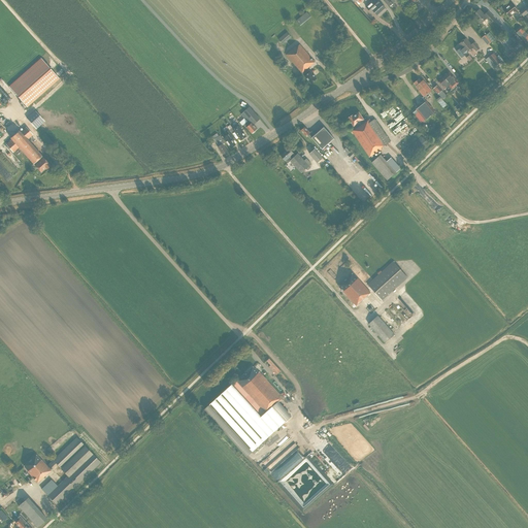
[(382,4),(380,2),(377,0),(374,0),(372,2),(383,12),(386,9),(383,5),(382,4)]
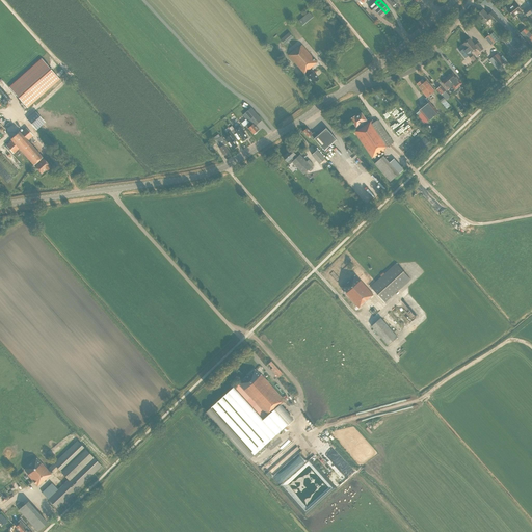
[(375,2),(374,1),(369,6),(375,14),(376,11),(381,17),(386,12),(375,2)]
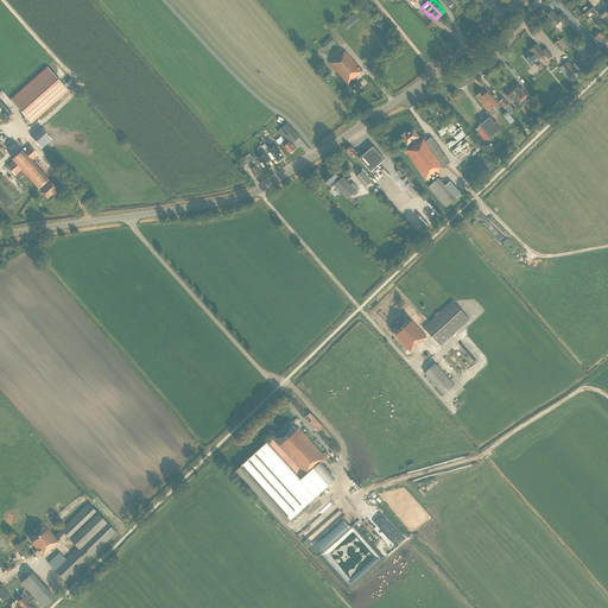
[(595,12),(588,4),(580,11),(587,19),(590,17),(595,12)]
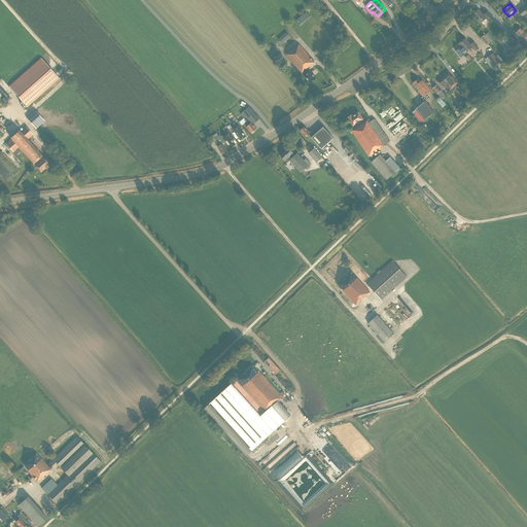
[(483,14),(482,13),(479,9),(472,14),(481,24),(485,19),(490,24),(495,19),(487,10),(483,14)]
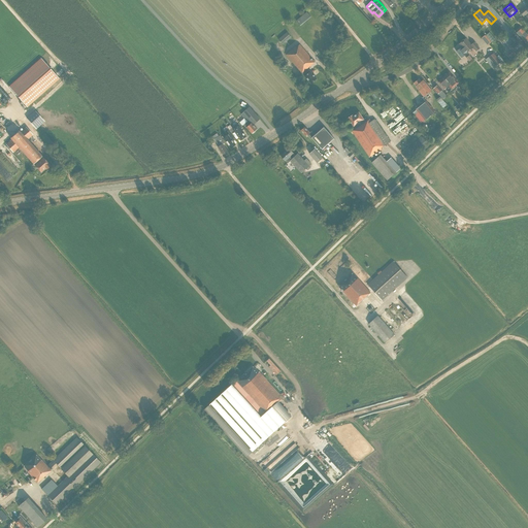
[(306,12),(296,21),(300,25),(310,17),(306,12)]
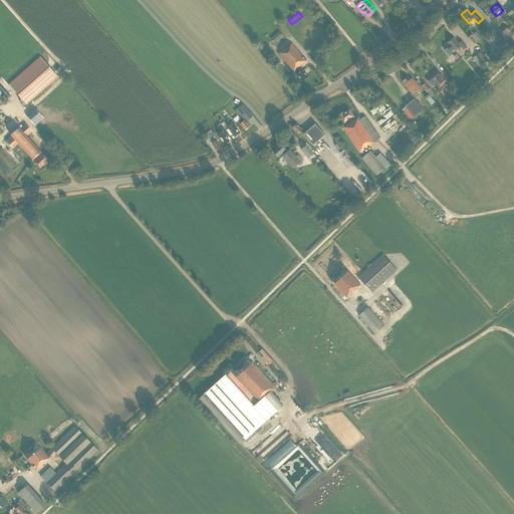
[(513,43),(513,41),(513,33),(508,27),(502,32),(513,43)]
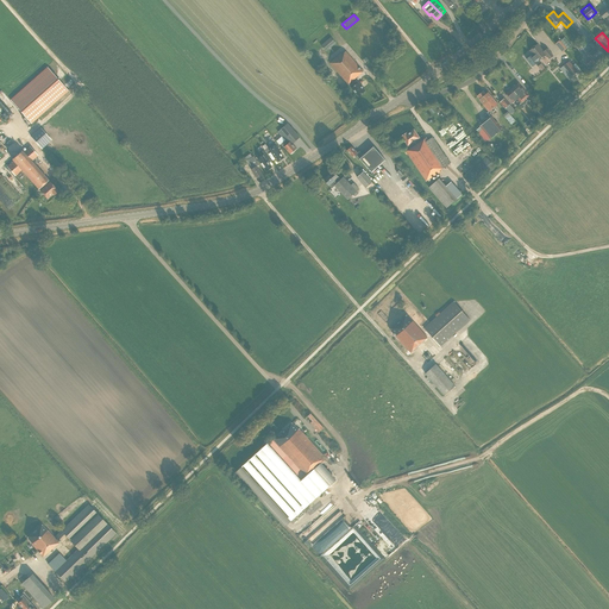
[(327,50),(333,45),(336,43),(331,37),(321,45),(326,51),(327,50)]
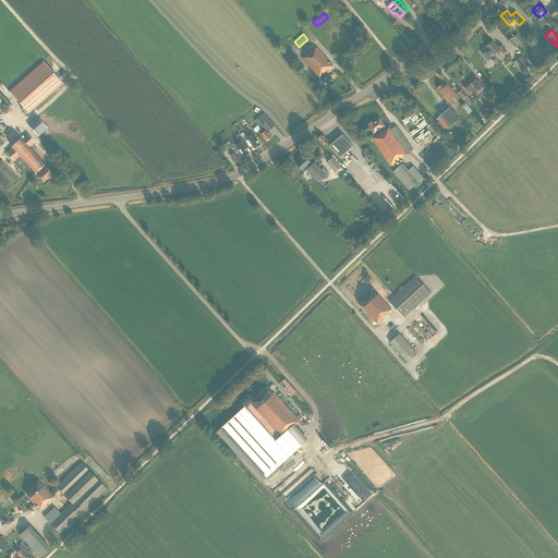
[(511,38),(518,45),(521,41),(514,35),(511,38)]
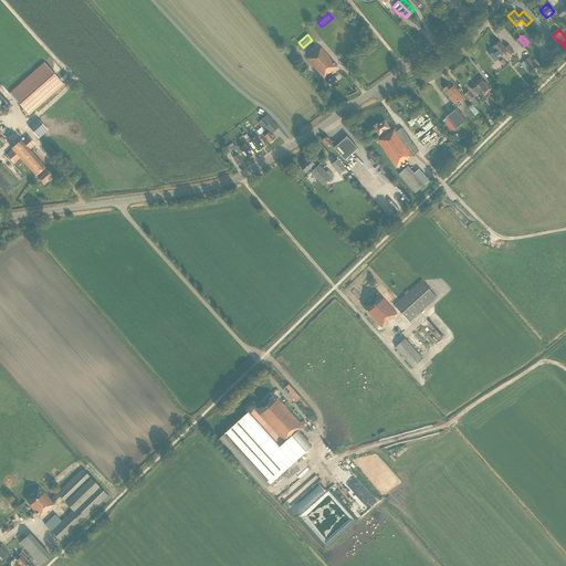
[(546,51),(554,60),(565,50),(561,45),(552,37),(547,41),(552,45),(546,51)]
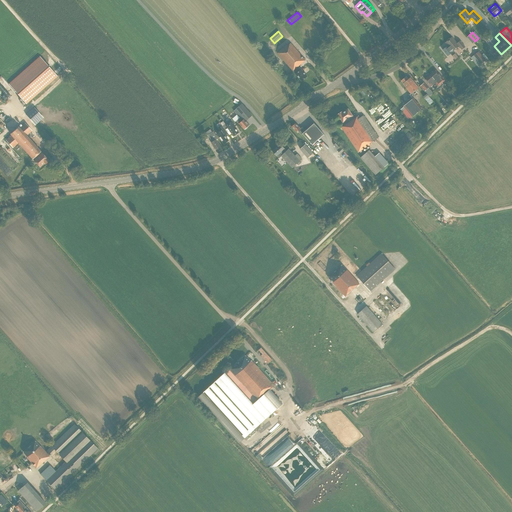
[(465,47),(460,40),(457,43),(452,37),(445,42),(448,45),(442,49),(448,56),(453,52),(453,51),(459,46),(462,50),(465,47)]
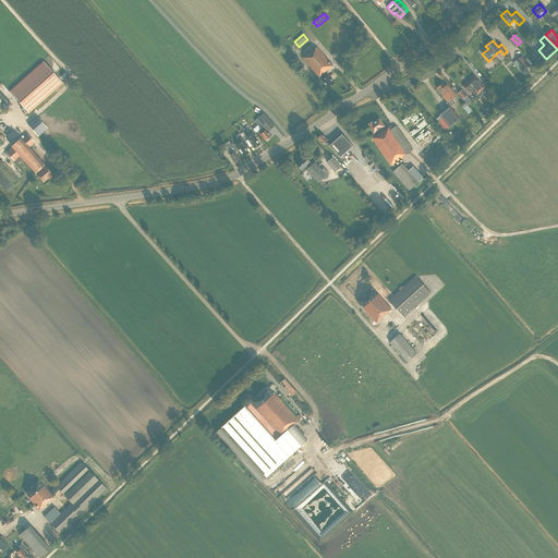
[(302,58),(329,88),(335,83),(325,72),(332,65),(316,47),(313,50),(312,49),(302,58)]
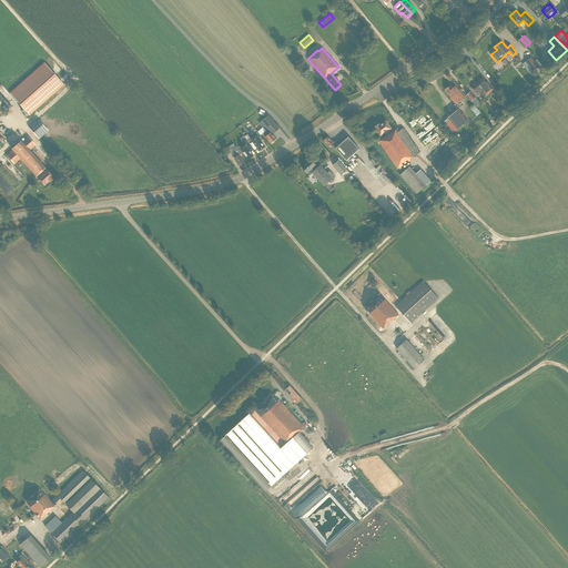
[(534,71),(538,67),(531,57),(526,61),(534,71)]
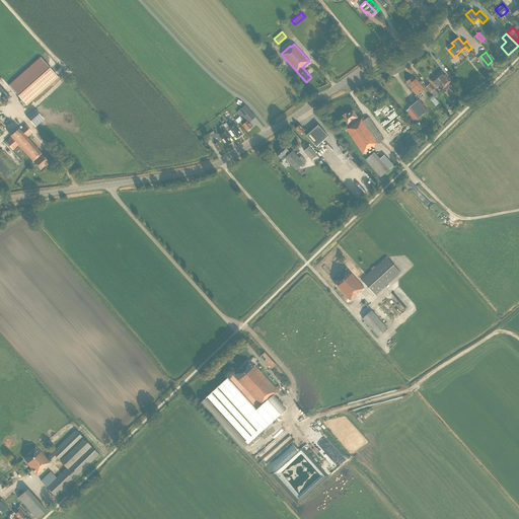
[(58,77),(41,58),(9,85),(26,105),(58,77)]
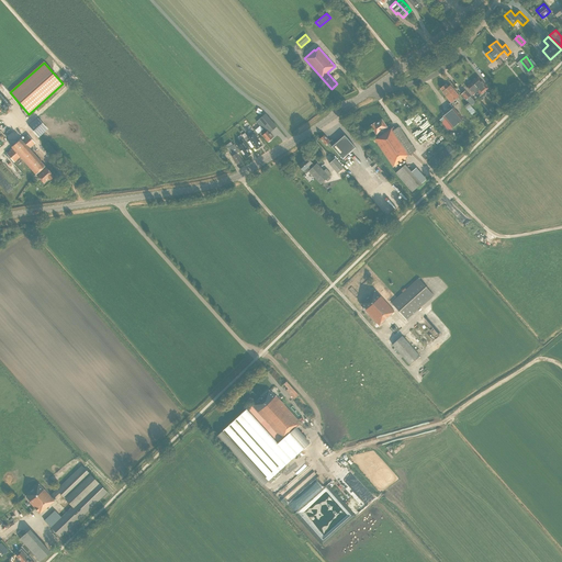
[(480,90),(480,89),(482,93),(489,87),(486,85),(485,86),(478,77),(472,81),(480,90)]
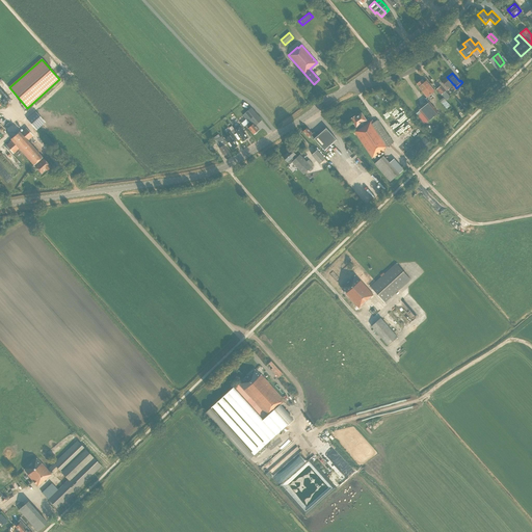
[(452,92),(456,88),(454,85),(447,77),(442,82),(448,89),(449,89),(452,92)]
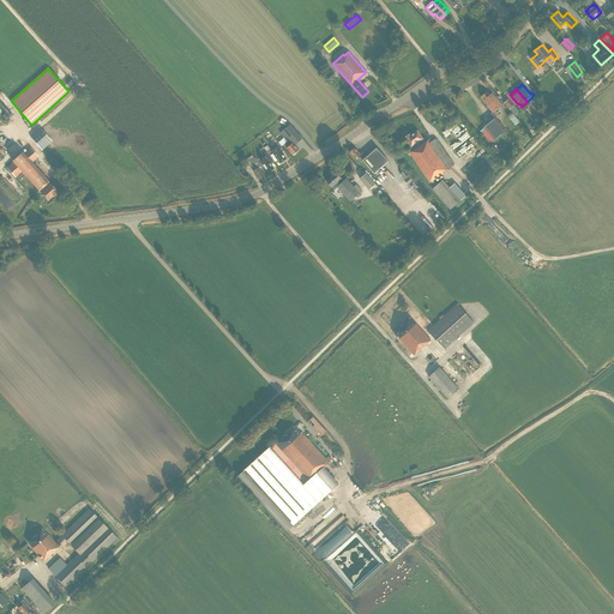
[(481,97),(494,112),(503,104),(493,92),(489,95),(487,92),(481,97)]
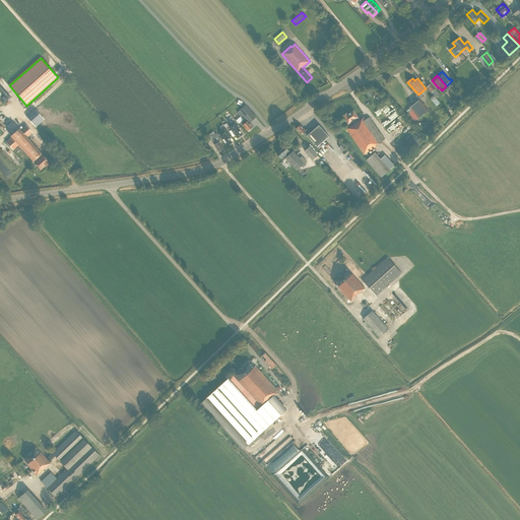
[(437,107),(441,104),(436,98),(434,95),(430,99),(432,101),(437,107)]
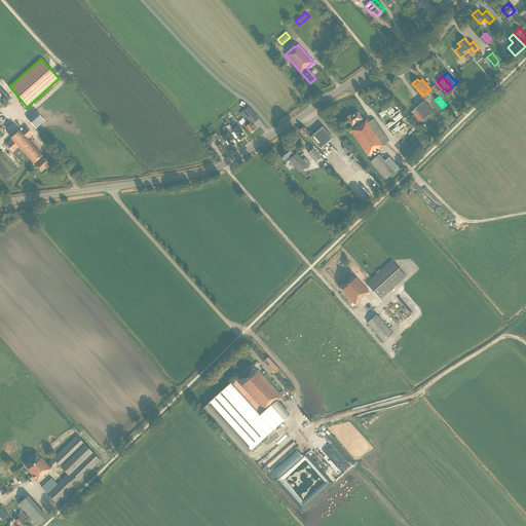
[(423,119),(433,111),(424,101),(414,109),(423,119)]
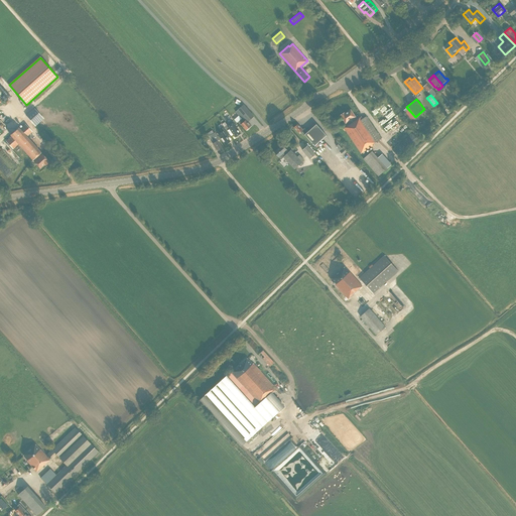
[(249,121),(254,116),(244,105),(236,112),(242,119),(238,122),(240,125),(241,124),(246,130),(251,126),(246,121),(248,120),(249,121)]
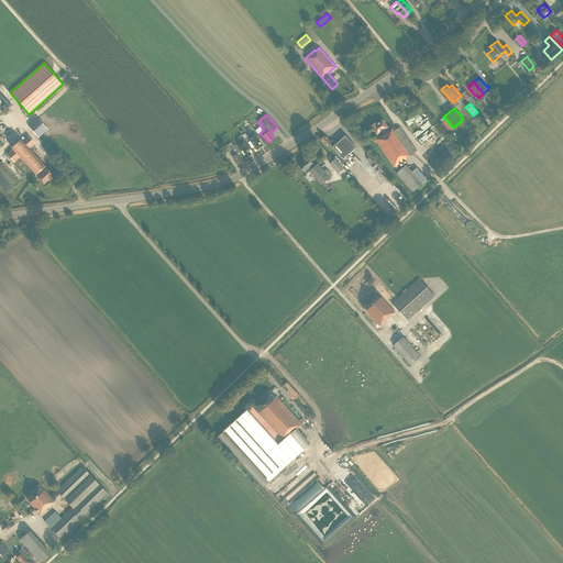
[(39,138),(47,130),(37,118),(29,127),(39,138)]
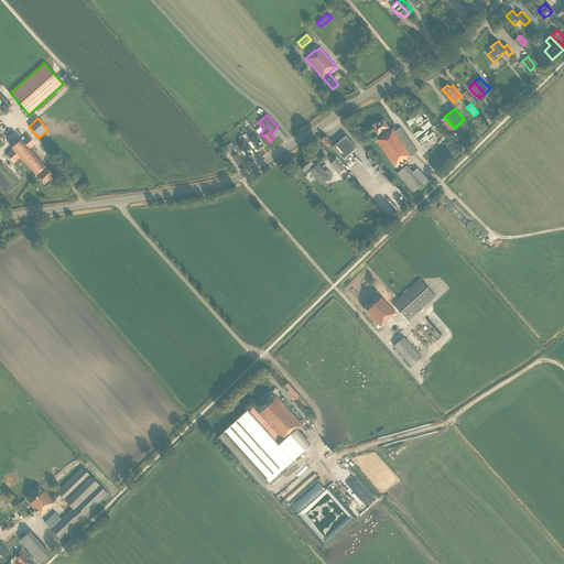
[(389,128),(383,120),(377,125),(377,123),(371,126),(380,138),(376,140),(394,167),(408,159),(408,158),(416,151),(400,127),(396,130),(394,128),(389,131),(388,129),(389,128)]
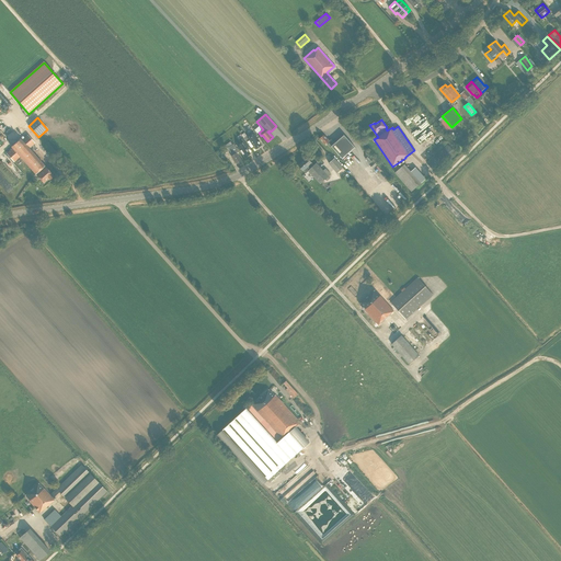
[(260,141),(254,133),(248,137),(249,138),(254,146),(256,149),(262,145),(259,141),(260,141)]
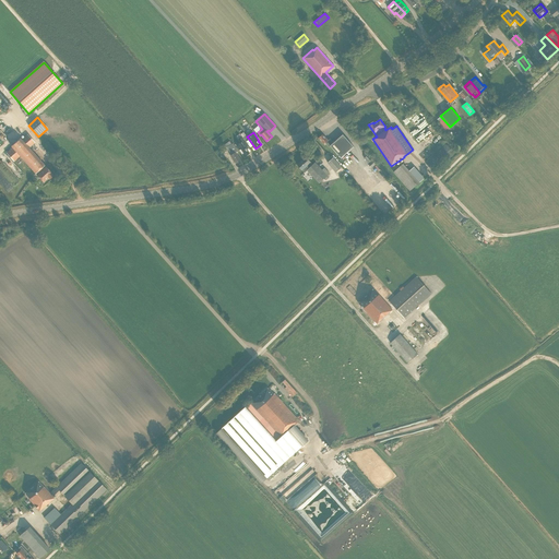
[(331,145),(342,158),(355,146),(344,133),(332,144),(323,133),(319,138),(324,143),(326,142),(330,146),(331,145)]
